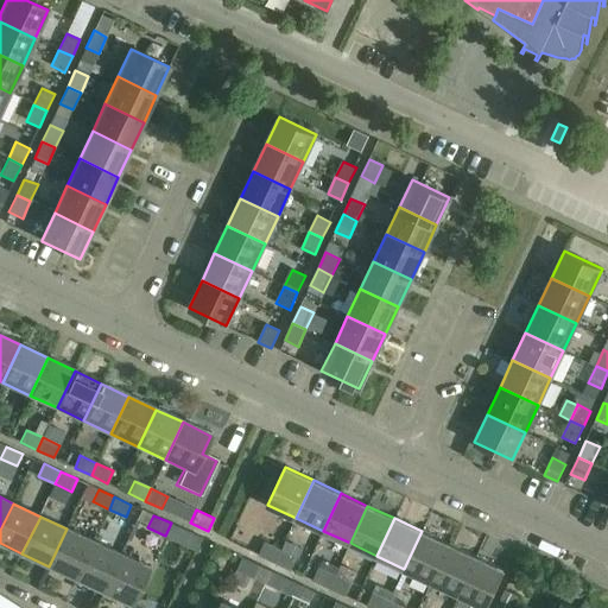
[(94,542),(67,529),(49,567),(76,580),(94,542)]
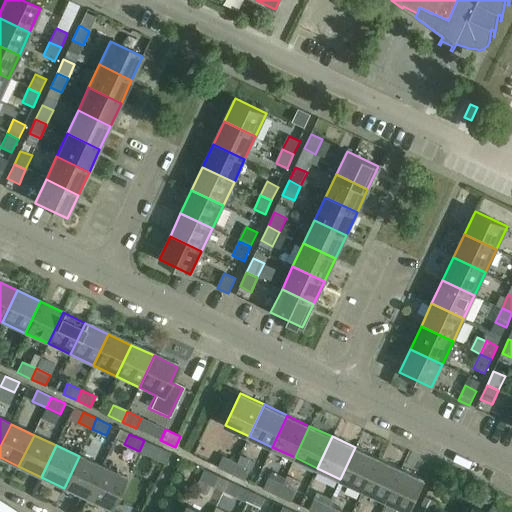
[(355,447),(340,479),(363,490),(378,458),(355,447)]
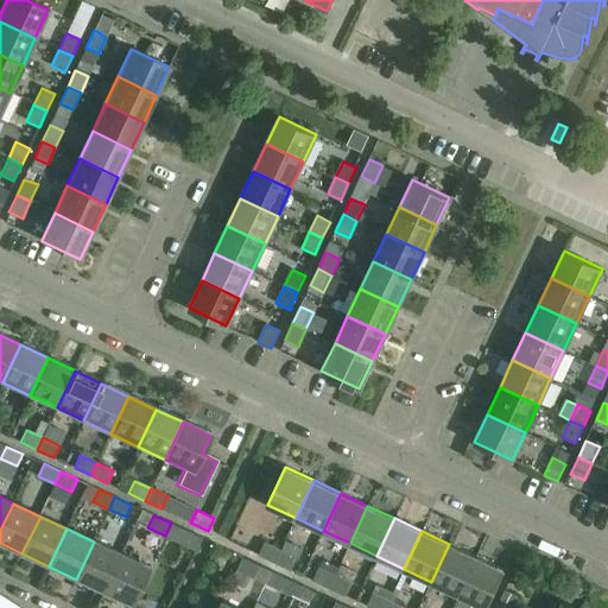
[(183,545),(194,550),(201,537),(190,532),(183,545)]
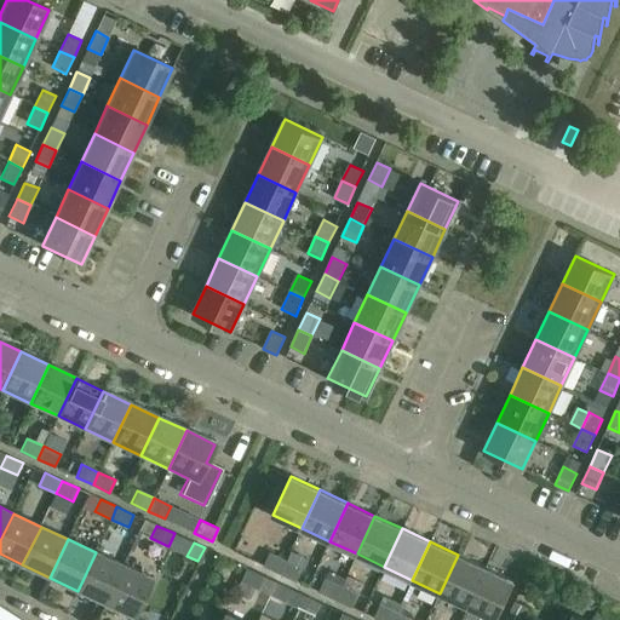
[(122,566),(96,552),(78,591),(104,604),(122,566)]
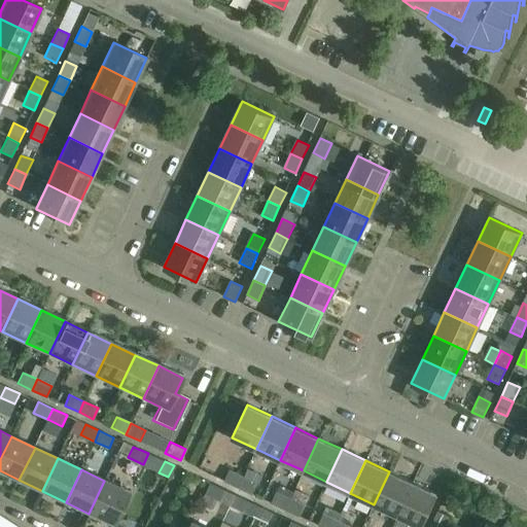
[(224,480),(239,487),(243,477),(230,469),(224,480)]
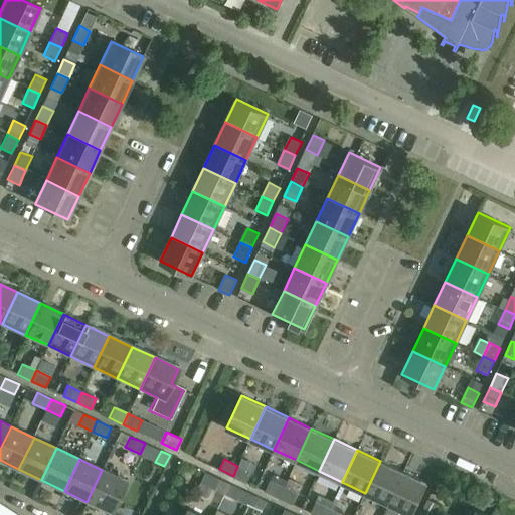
[(380,461),(365,493),(388,503),(403,472),(380,461)]
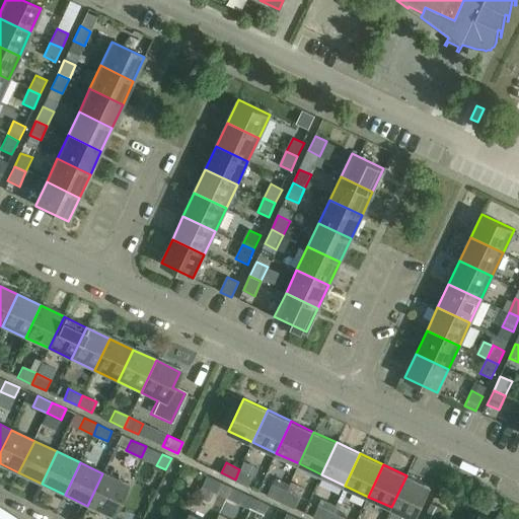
[(235,479),(248,486),(253,475),(239,469),(235,479)]
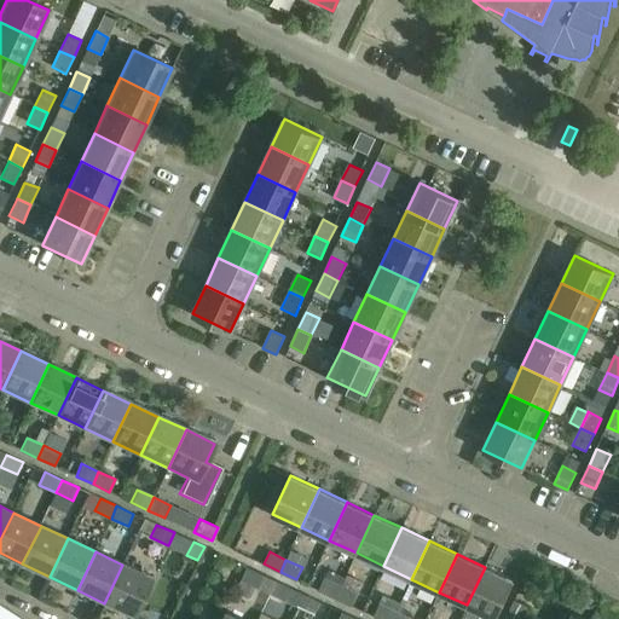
[(122,565),(104,603),(132,617),(151,578),(122,565)]
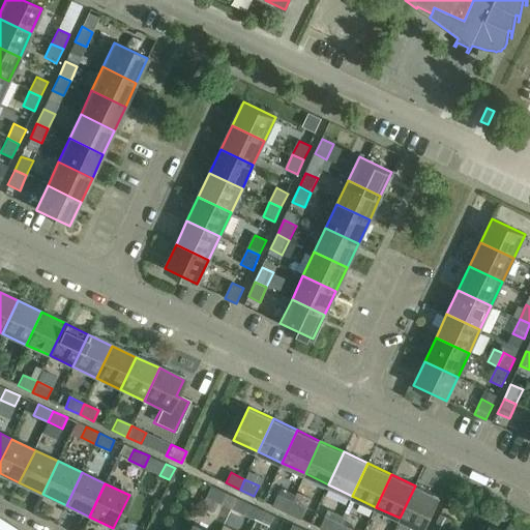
[(203,506),(215,512),(221,502),(223,503),(228,492),(212,486),(203,506)]
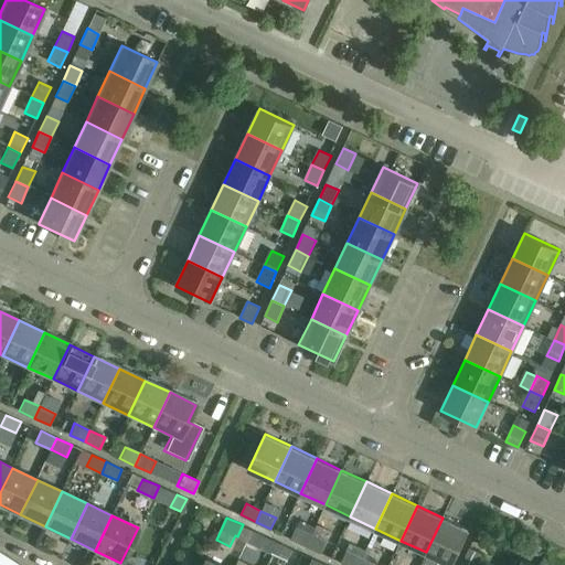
[(443,518),(426,552),(451,564),(468,529),(443,518)]
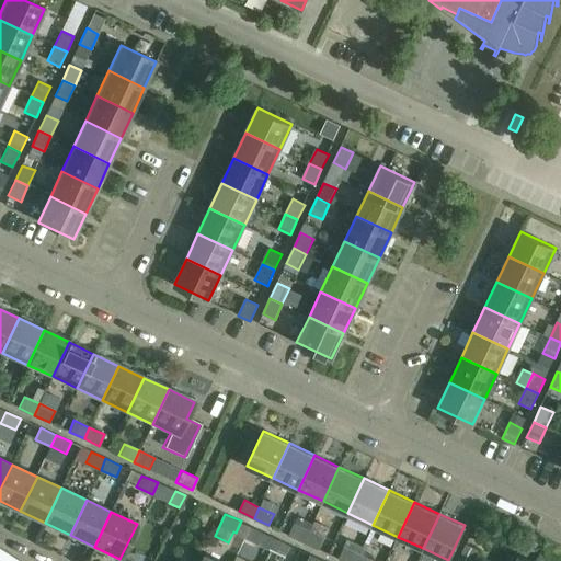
[(288,535),(304,541),(309,530),(294,524),(288,535)]
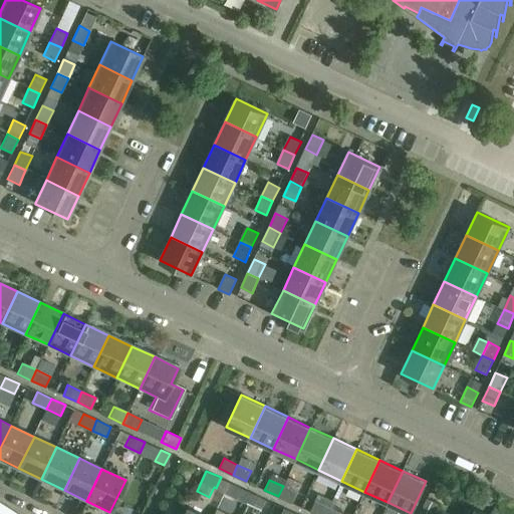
[(239,486),(234,497),(248,503),(253,493),(239,486)]
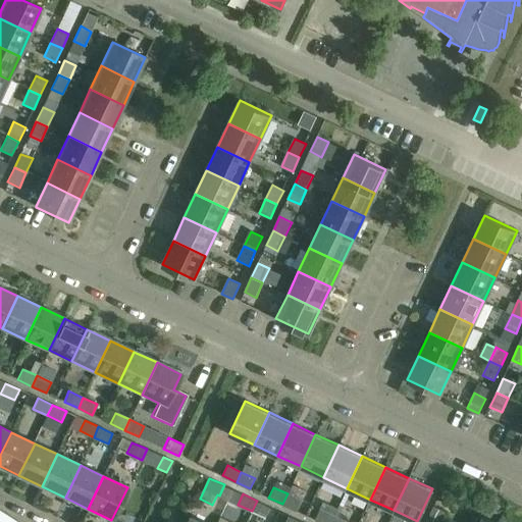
[(288,493),(282,504),(297,511),(302,501),(288,493)]
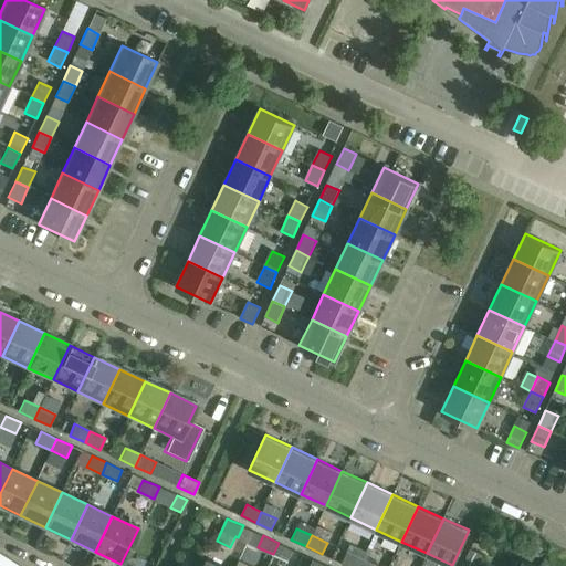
[(279,543),(273,554),(289,562),(294,549),(279,543)]
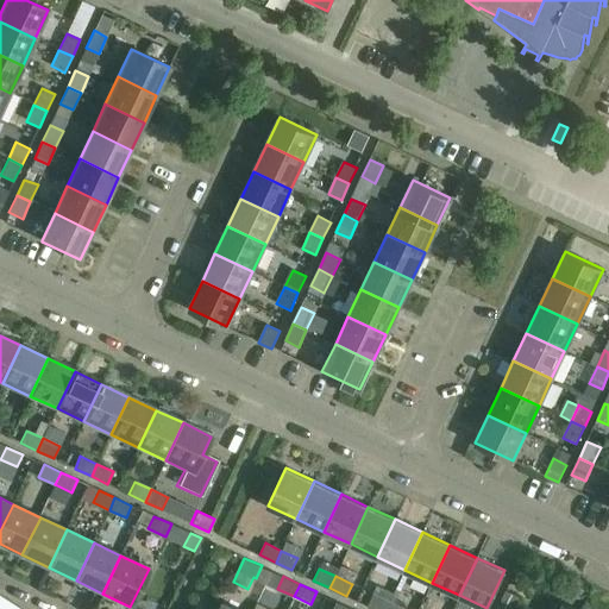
[(507,591),(498,607),(502,608),(514,608),(520,597),(507,591)]
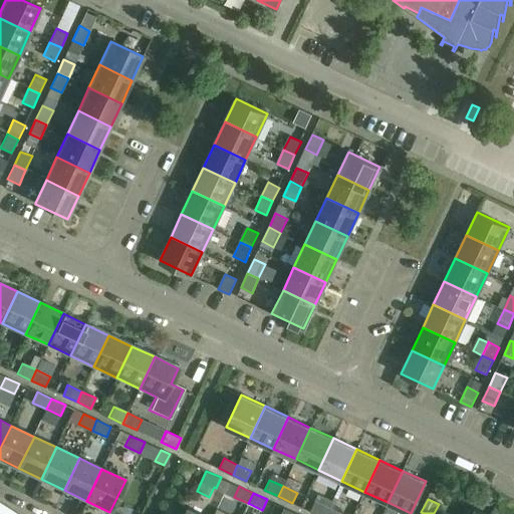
[(315,501),(310,511),(316,513),(325,513),(328,507),(315,501)]
